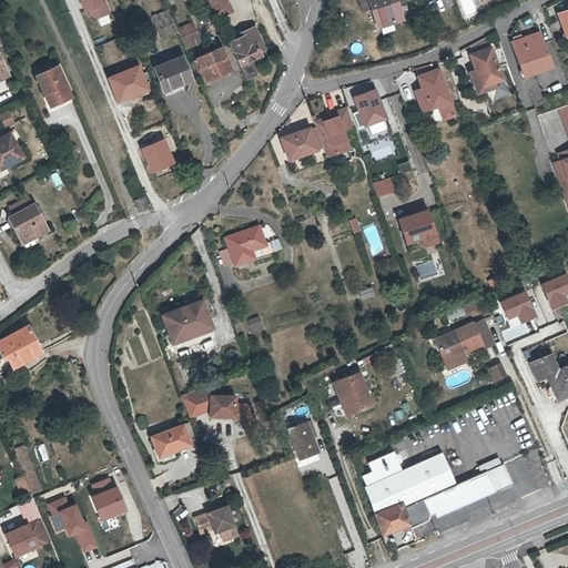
[(105,0),(78,0),(83,11),(85,10),(90,22),(111,14),(105,0)]
